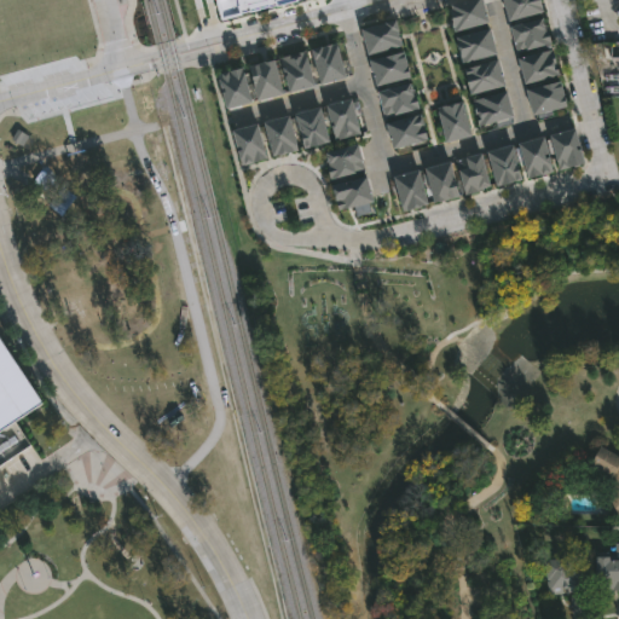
[(285,0),(285,3),(268,7),(268,5),(221,17),(217,0),(285,0)]
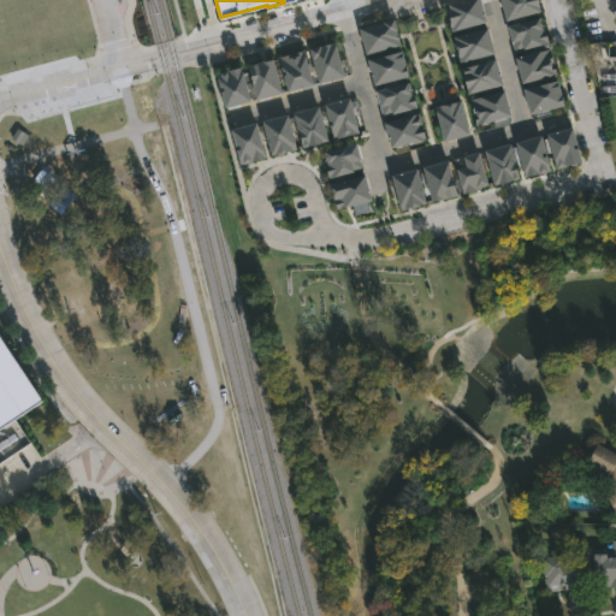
[(444,6),(466,0),(479,0),(485,23),(451,33),(444,6)]
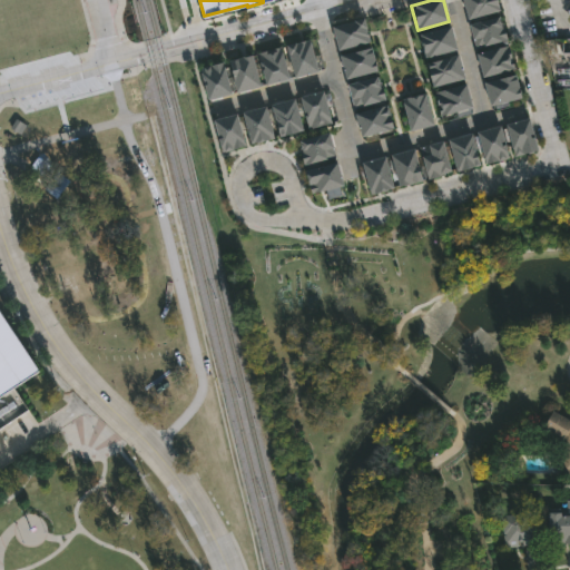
[(463,0),(497,0),(500,10),(469,19),(463,0)]
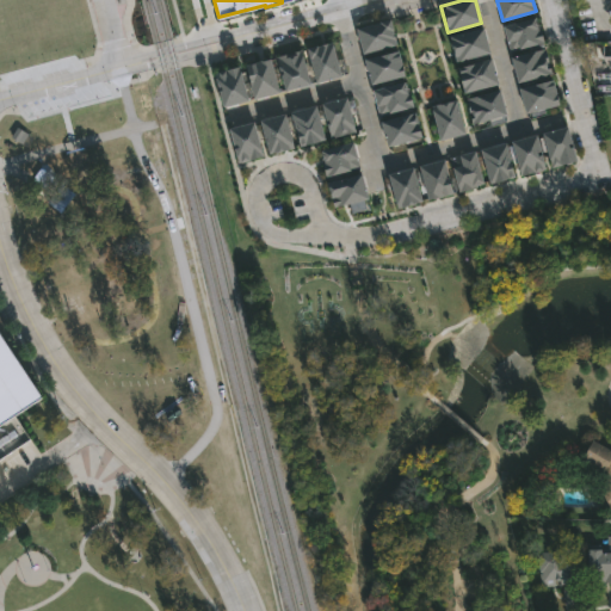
[(504,25),(537,16),(544,42),(511,51),(504,25)]
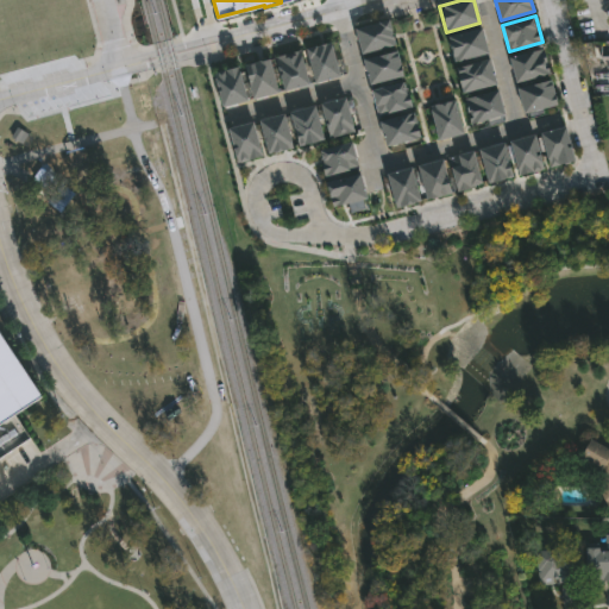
[(355,25),(389,17),(396,43),(362,51),(355,25)]
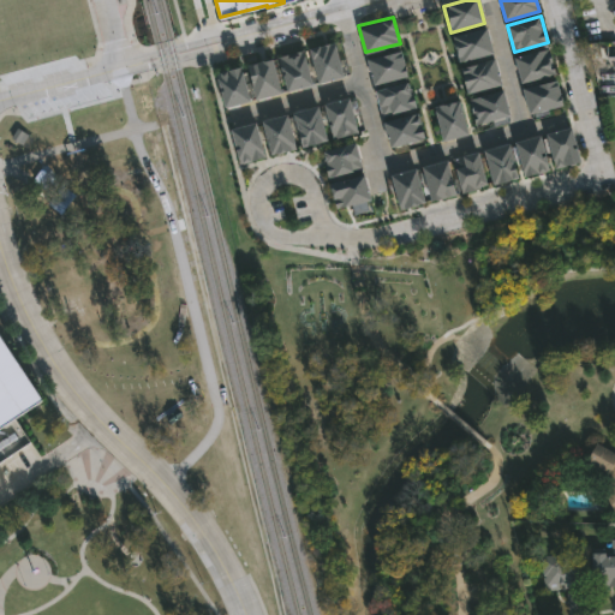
[(452,35),(487,27),(494,53),(459,61),(452,35)]
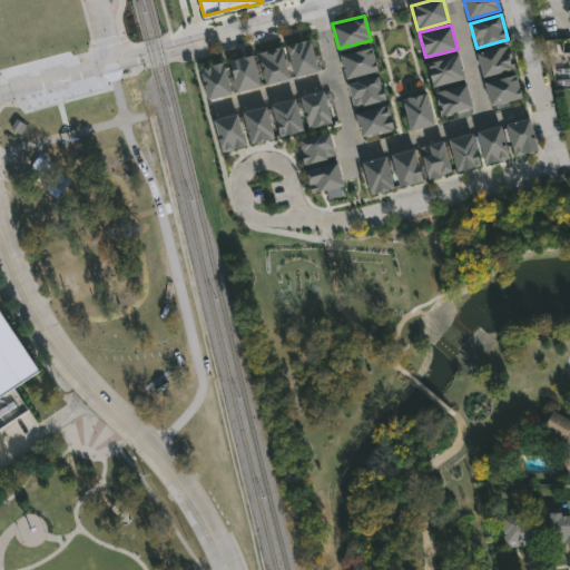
[(285,45),(310,38),(318,72),(294,79),(285,45)]
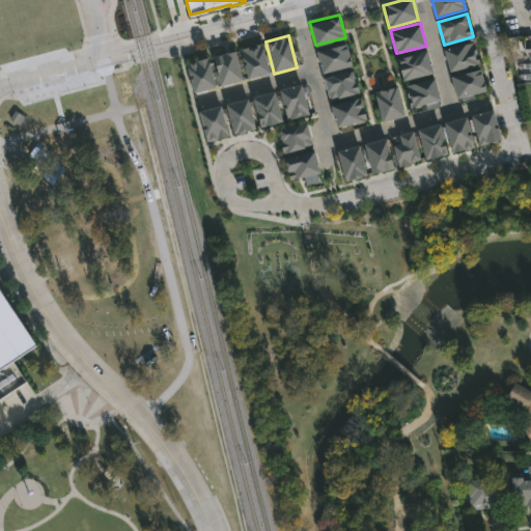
[(444,48),(474,39),(480,63),(450,71),(444,48)]
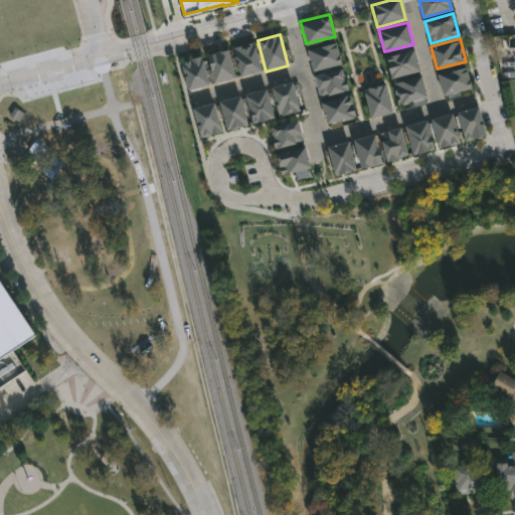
[(307,48),(336,41),(341,63),(313,70),(307,48)]
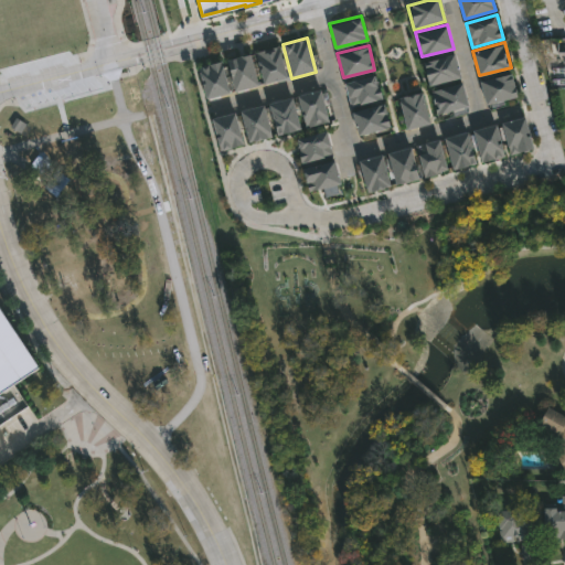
[(255,52),(278,46),(287,81),(264,87),(255,52)]
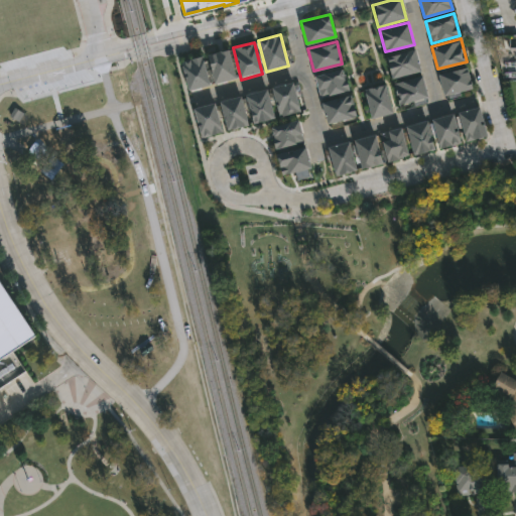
[(206,53),(227,47),(236,80),(214,85),(206,53)]
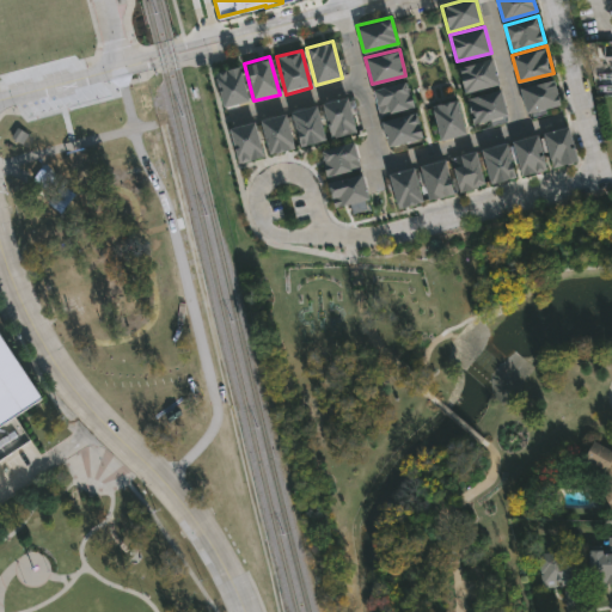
[(457,66),(491,57),(497,84),(464,92),(457,66)]
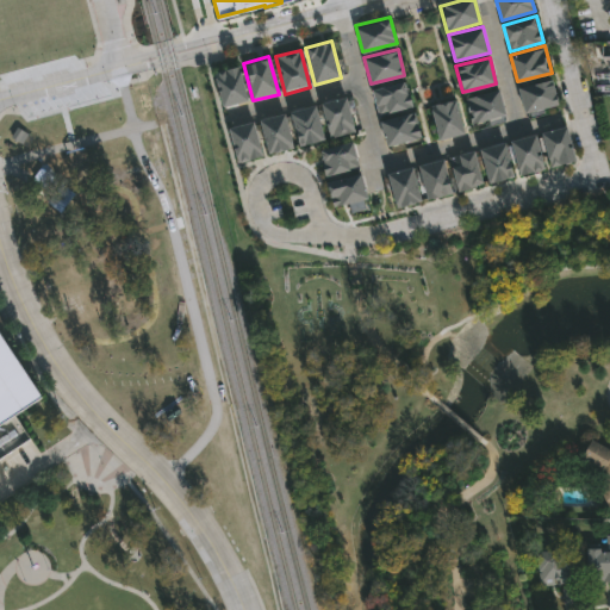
[(213,70),(238,64),(248,101),(223,109),(213,70)]
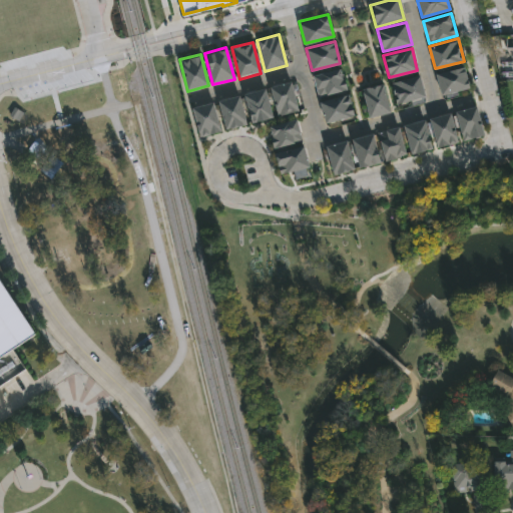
[(436,72),(465,65),(470,87),(442,94),(436,72)]
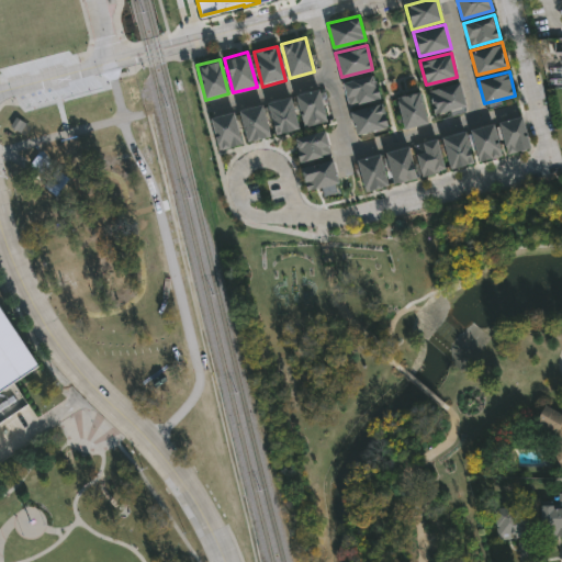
[(343,81),(374,72),(380,98),(349,105),(343,81)]
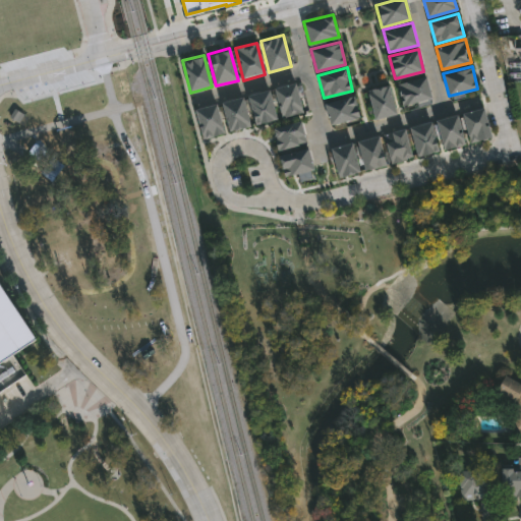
[(397,82),(425,75),(431,98),(402,106),(397,82)]
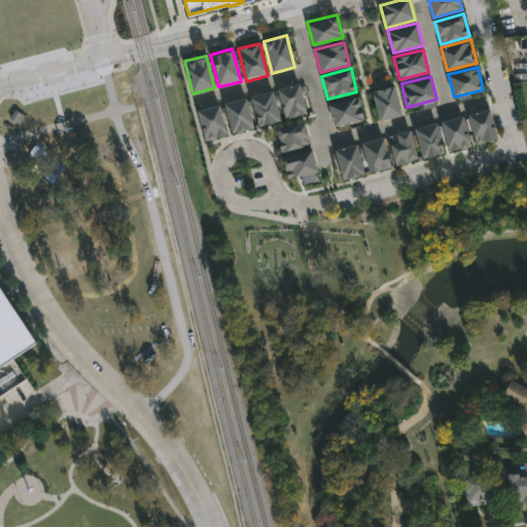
[(276,91),(299,84),(306,114),(284,119),(276,91)]
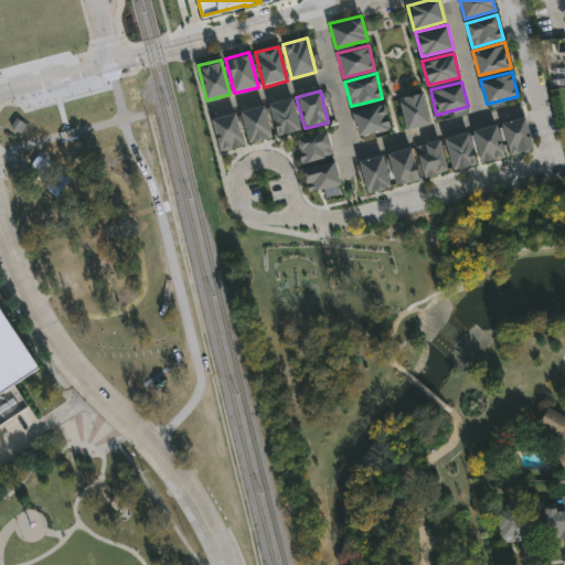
[(398,97),(422,91),(430,121),(406,128),(398,97)]
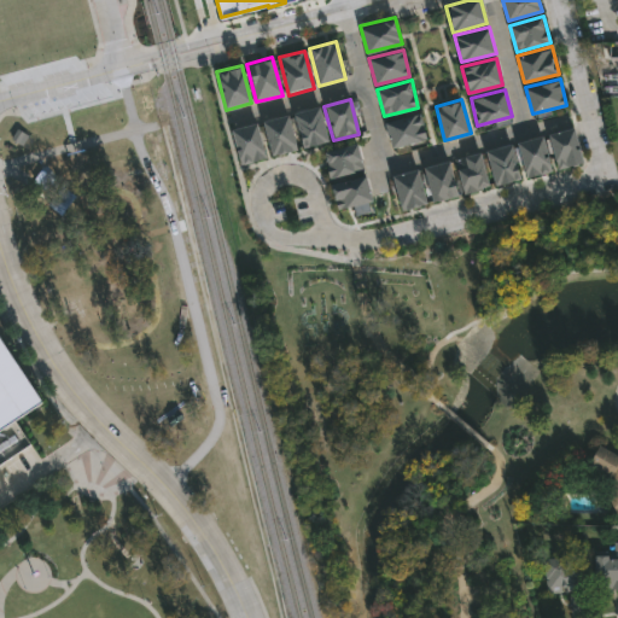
[(293,114),(320,106),(328,140),(303,147),(293,114)]
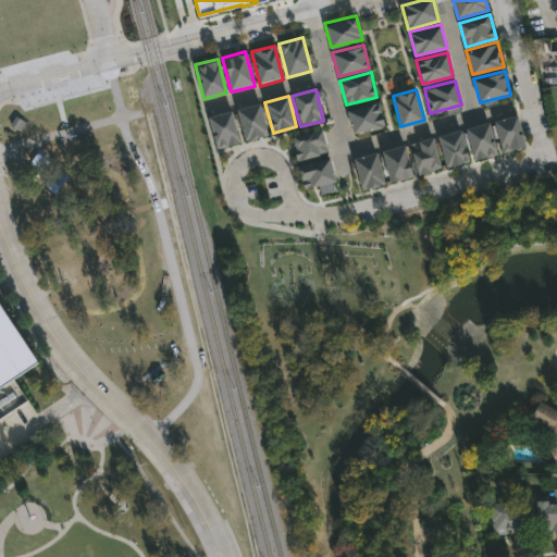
[(347,109),(379,100),(385,124),(354,133),(347,109)]
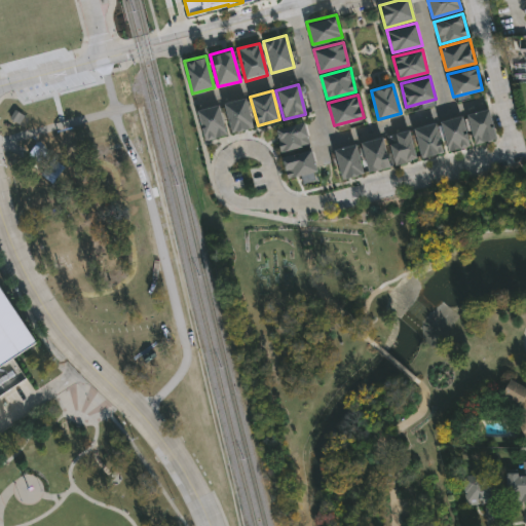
[(223,104),(245,98),(253,127),(230,133),(223,104)]
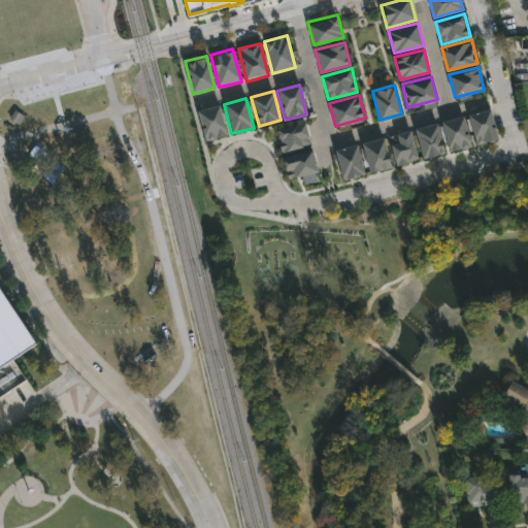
[(198,111),(220,105),(228,135),(205,140),(198,111)]
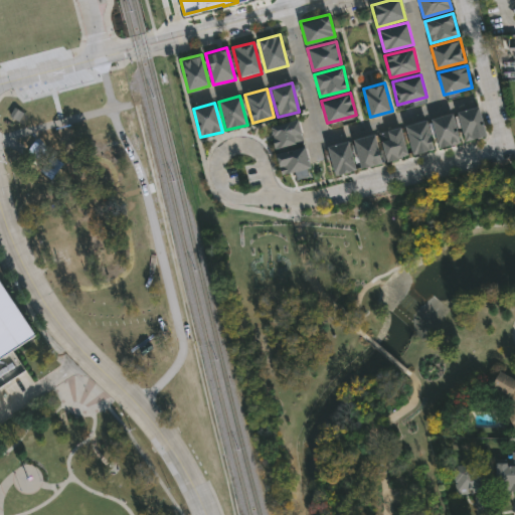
[(456,113),(478,107),(485,136),(464,141),(456,113)]
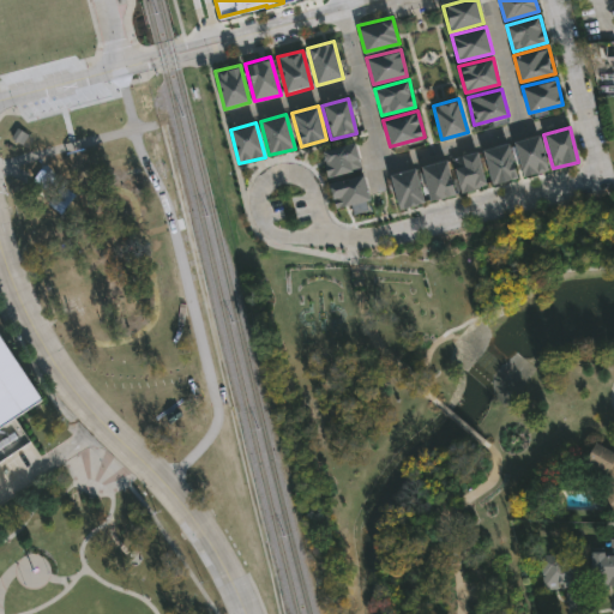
[(4,139),(18,150),(26,139),(12,128),(4,139)]
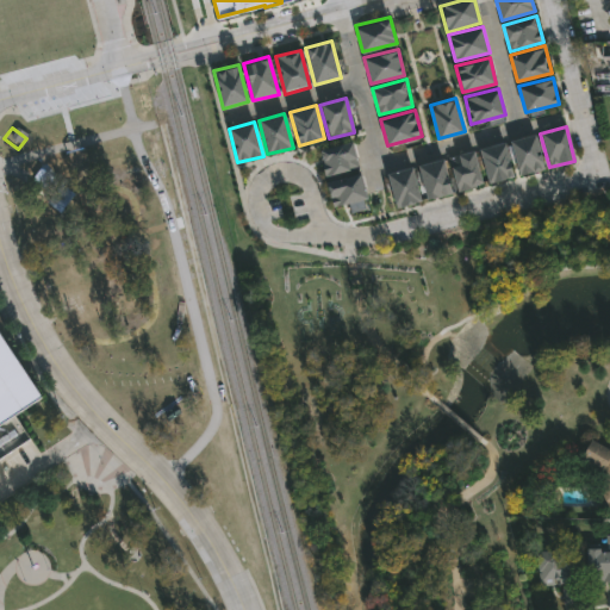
[(510,141),(536,135),(545,168),(518,175),(510,141)]
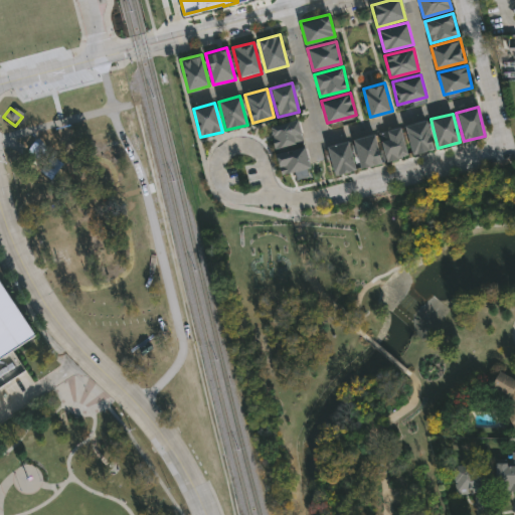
[(268,127),(297,119),(303,142),(274,149),(268,127)]
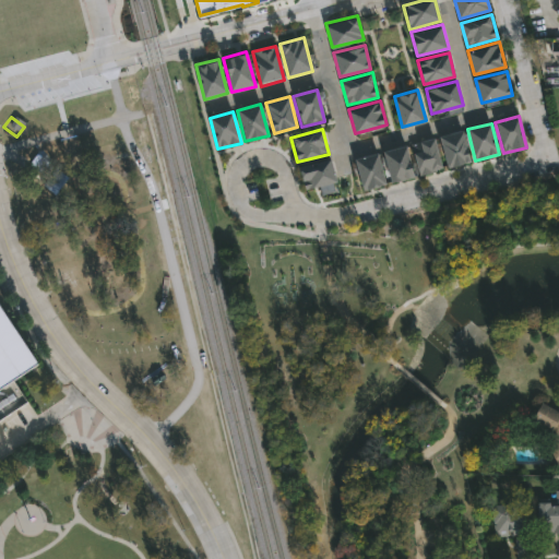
[(440,137),(463,131),(472,162),(448,168),(440,137)]
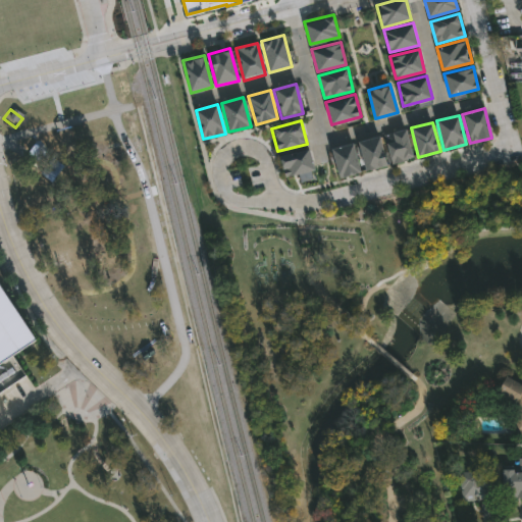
[(384,135),(406,128),(413,157),(392,163),(384,135)]
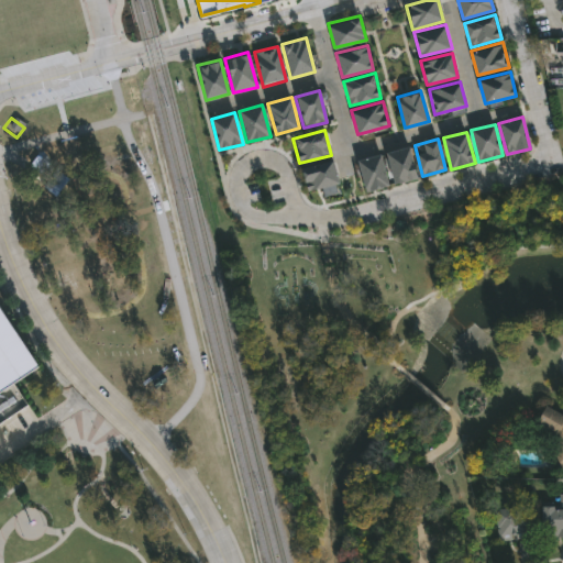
[(385,153),(409,146),(417,177),(394,184),(385,153)]
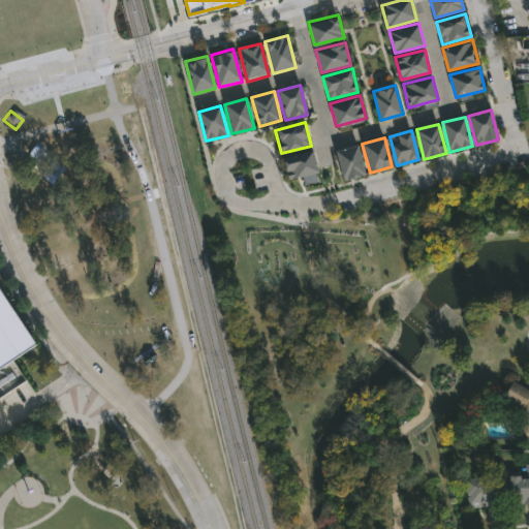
[(335,151),(356,145),(365,174),(342,180),(335,151)]
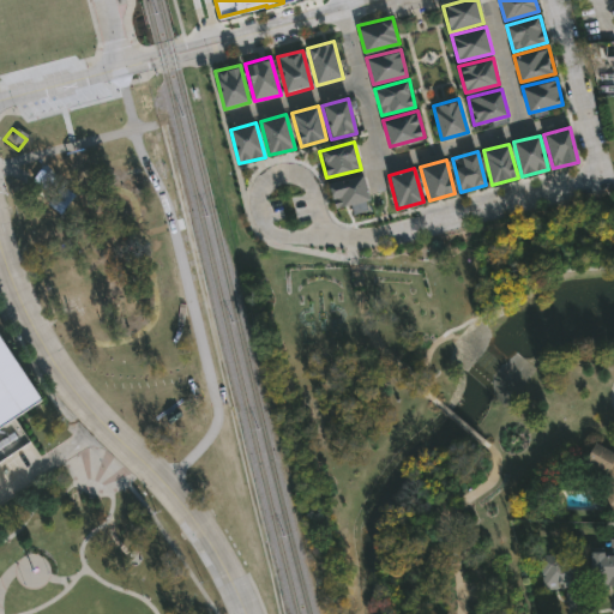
[(330,181),(363,173),(371,199),(336,209),(330,181)]
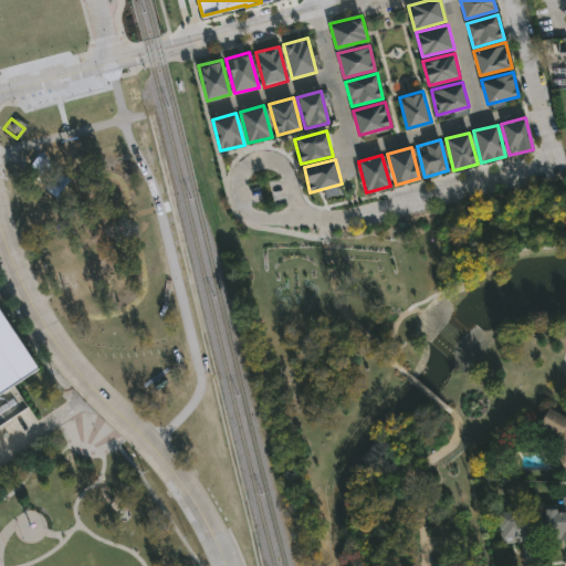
[(40,180),(55,192),(69,176),(53,164),(40,180)]
